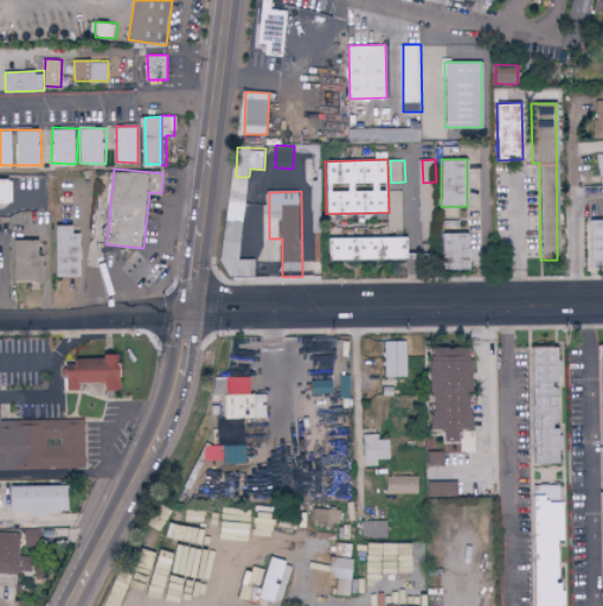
[(254,278),(256,260),(239,257),(244,221),(226,218),(222,263),(231,265),(230,275),(254,278)]
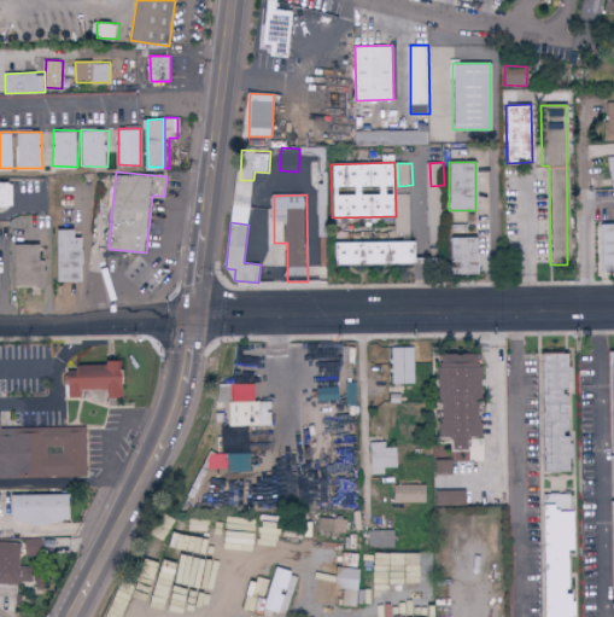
[(613,222),(600,223),(600,271),(613,269),(613,222)]
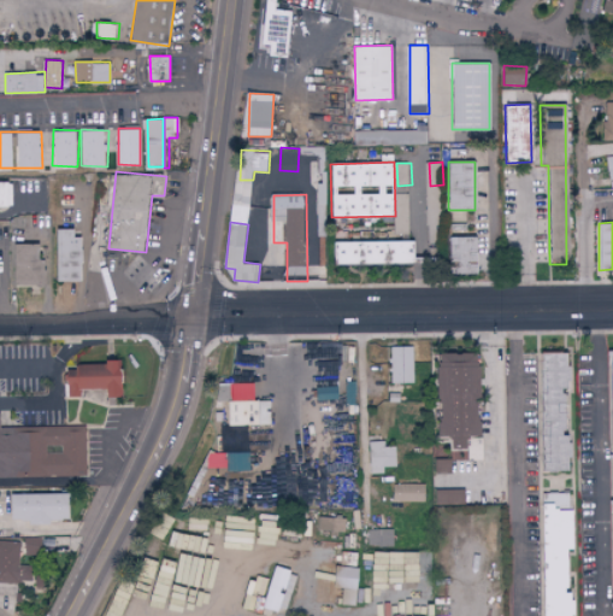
[(56,280),(80,281),(80,236),(71,236),(72,229),(57,228),(56,280)]
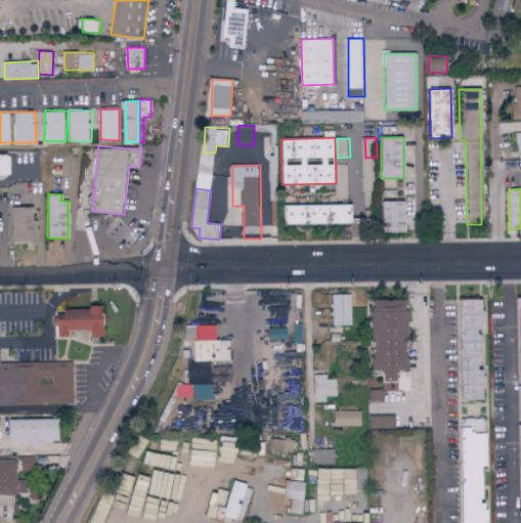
[(403,201),(381,201),(381,231),(403,232),(403,201)]
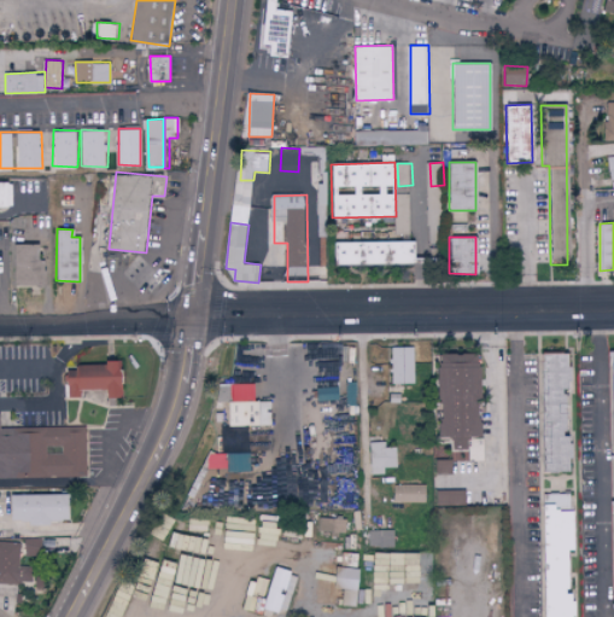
[(413,240),(333,242),(333,265),(413,263),(413,240)]
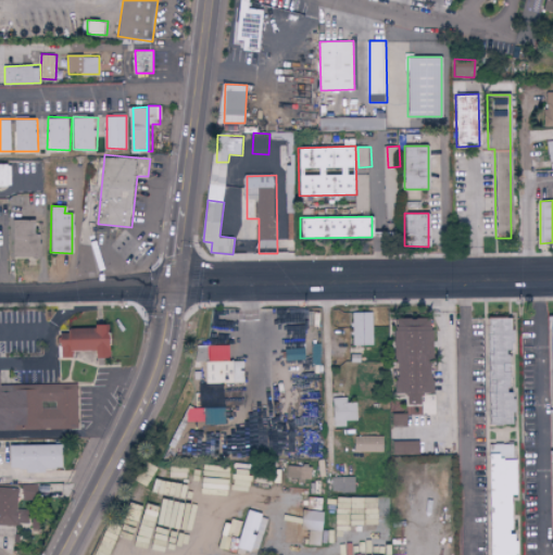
[(33,218),(12,219),(13,256),(38,255),(38,232),(34,234),(33,218)]
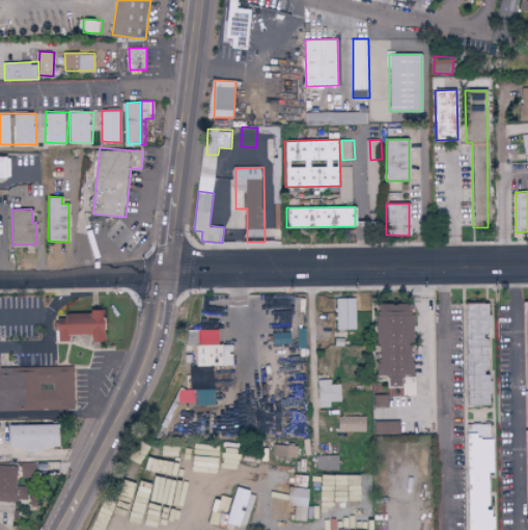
[(235,218),(241,218),(240,225),(246,226),(248,210),(235,208),(235,218)]
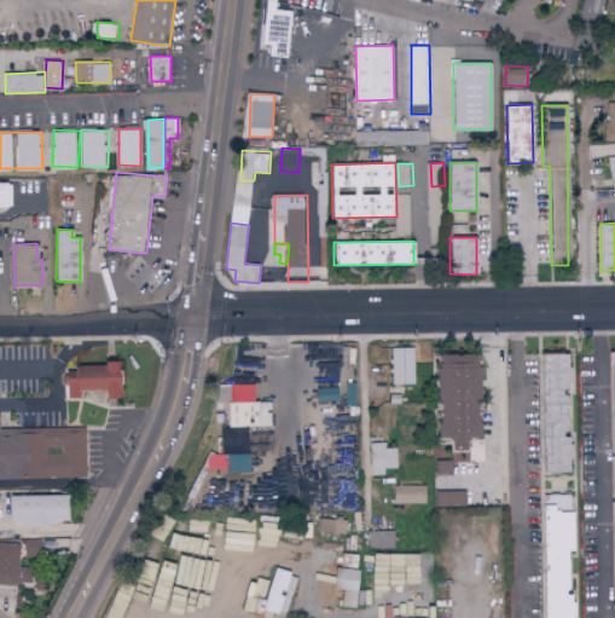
[(416,347),(393,347),(394,385),(417,383),(416,347)]
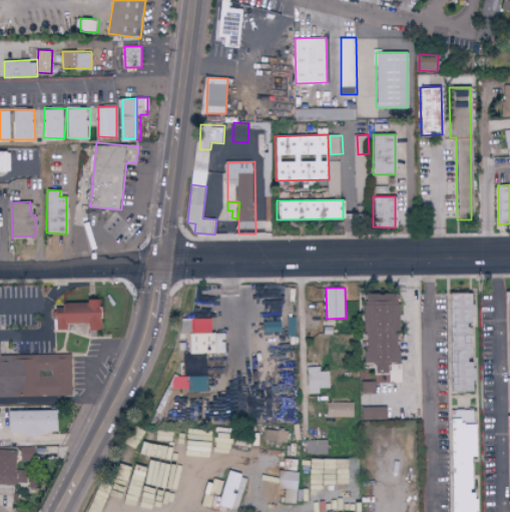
[(363,293),(363,363),(377,363),(377,373),(389,373),(389,362),(398,362),(398,293),(363,293)]
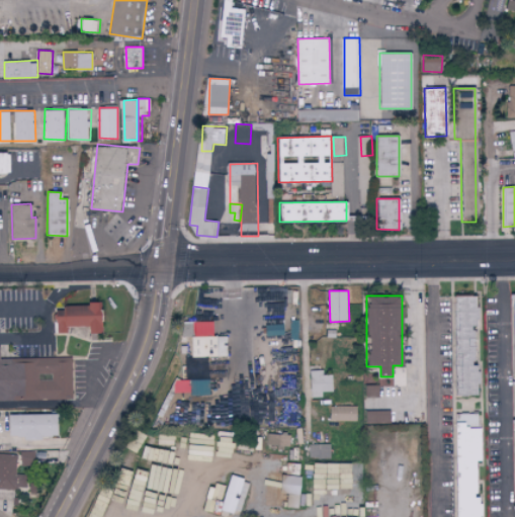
[(455,396),(478,395),(478,365),(474,365),(473,326),(477,326),(477,295),(453,295),(455,396)]
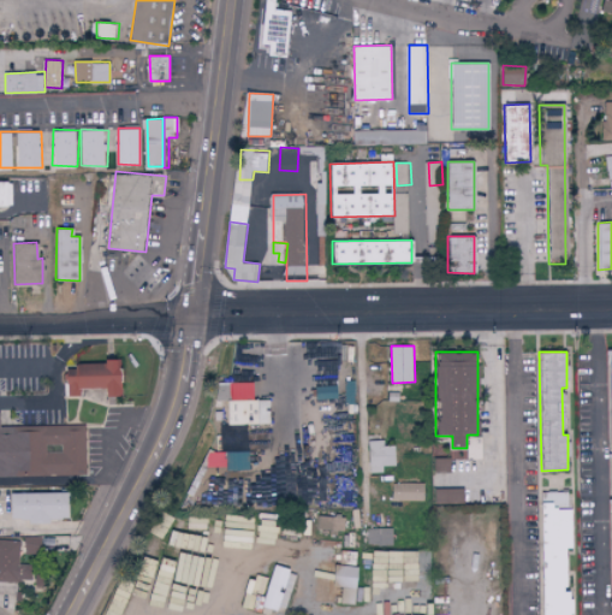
[(102,396),(124,395),(123,362),(66,364),(67,396),(79,395),(79,389),(102,388),(102,396)]
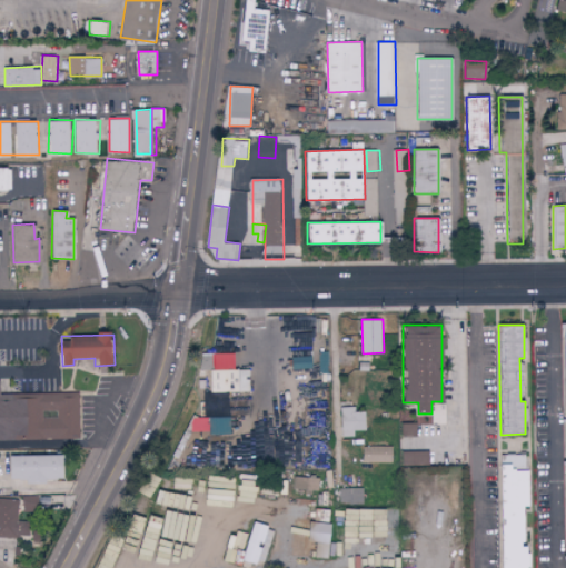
[(250,391),(250,369),(237,369),(237,354),(204,355),(204,369),(209,369),(209,391),(250,391)]
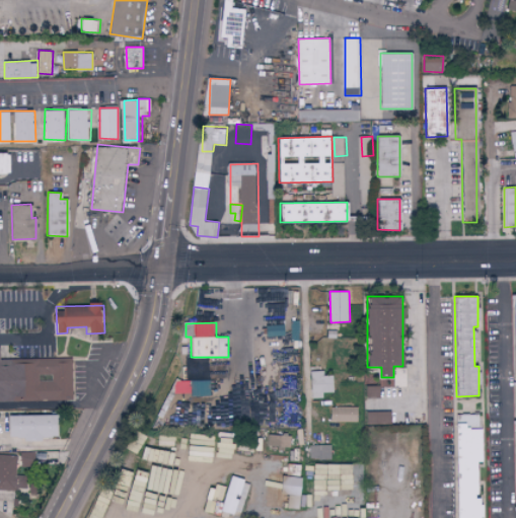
[(73,358),(1,359),(0,347),(0,401),(73,400),(73,358)]
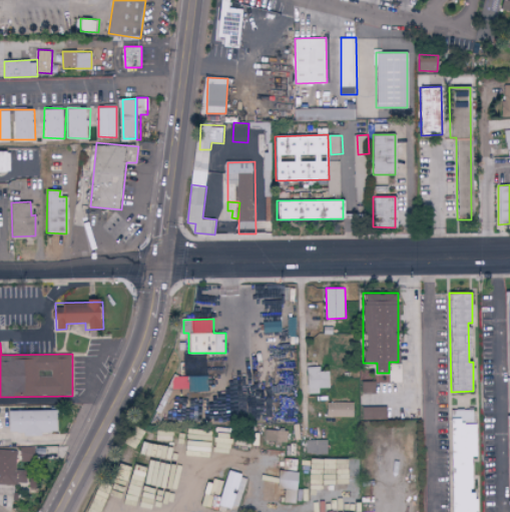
[(188,392),(208,391),(206,358),(187,358),(188,392)]
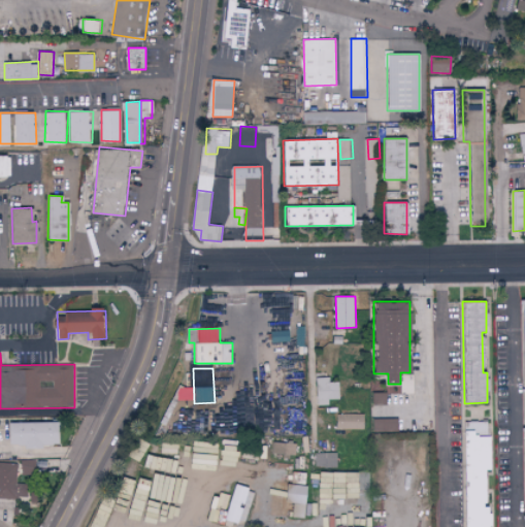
[(401,394),(414,393),(414,374),(401,374),(401,394)]
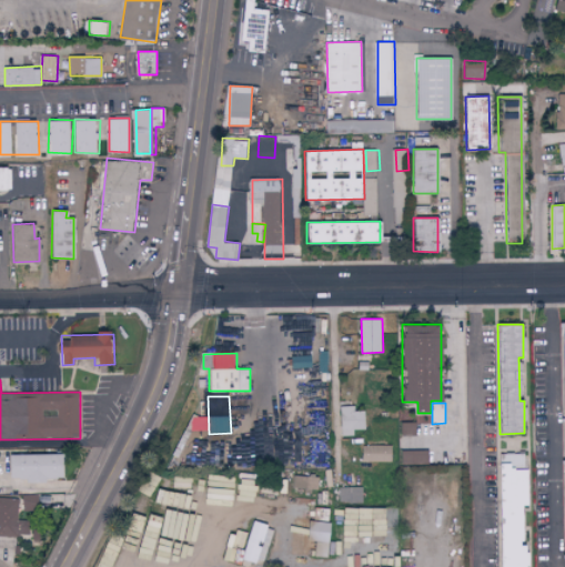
[(367,411),(357,412),(356,406),(344,406),(345,435),(357,435),(356,429),(367,429),(367,411)]
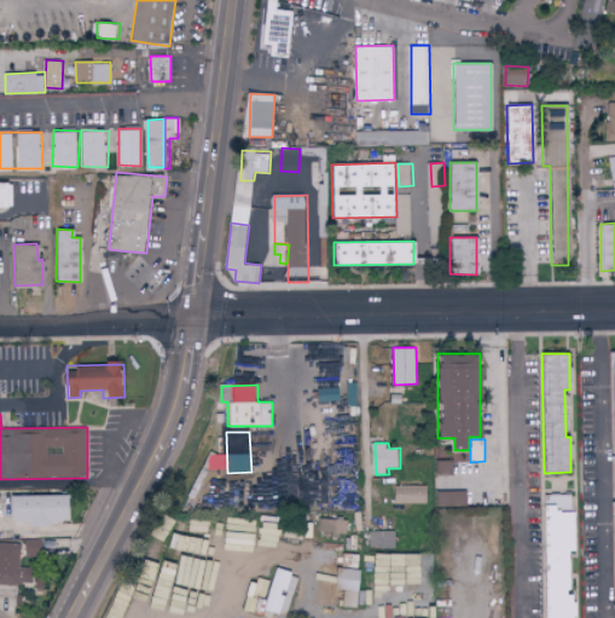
[(454,461),(437,460),(437,474),(453,475),(454,461)]
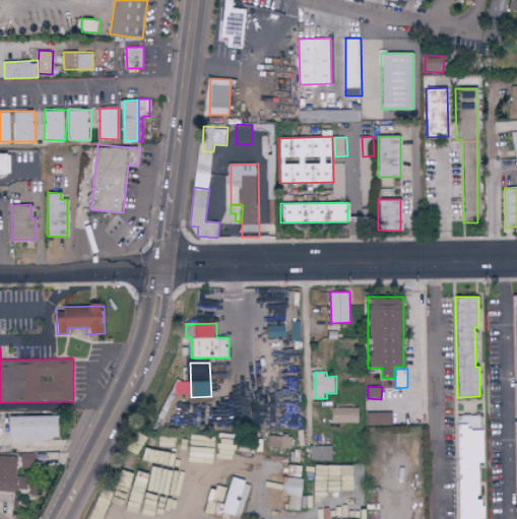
[(359,407),(331,408),(332,423),(359,423),(359,407)]
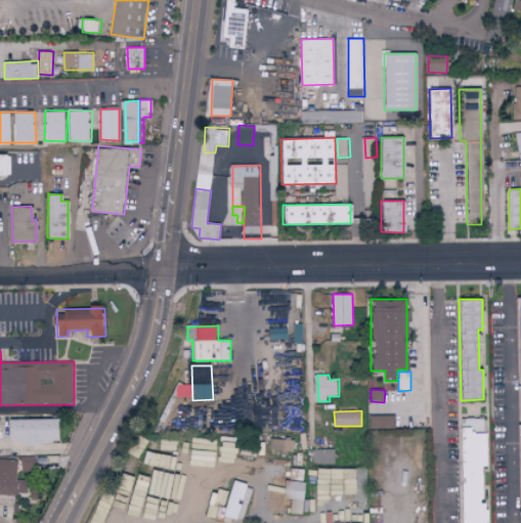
[(372,428),(396,428),(395,416),(371,416),(372,428)]
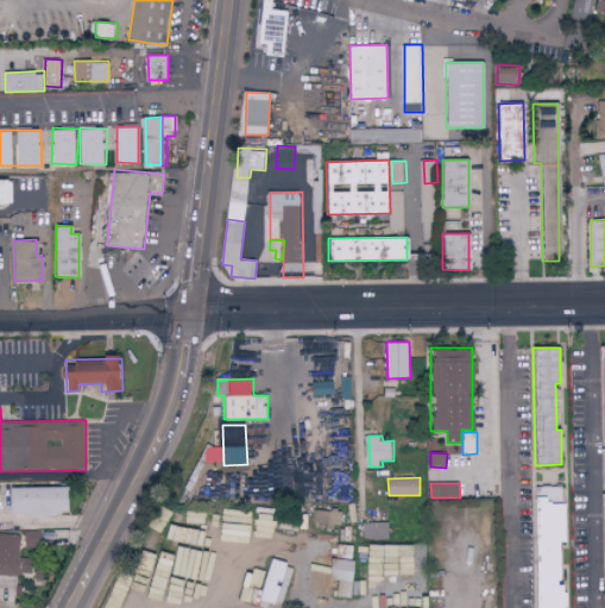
[(64,487),(8,488),(10,515),(65,514),(64,487)]
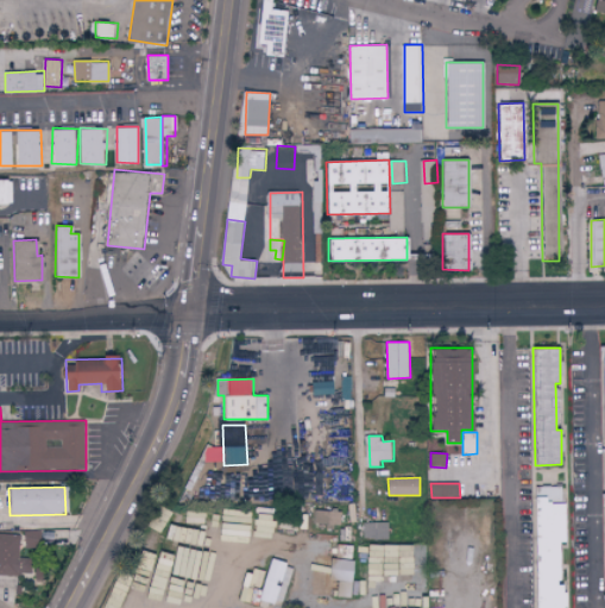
[(342,525),(344,512),(317,511),(317,524),(342,525)]
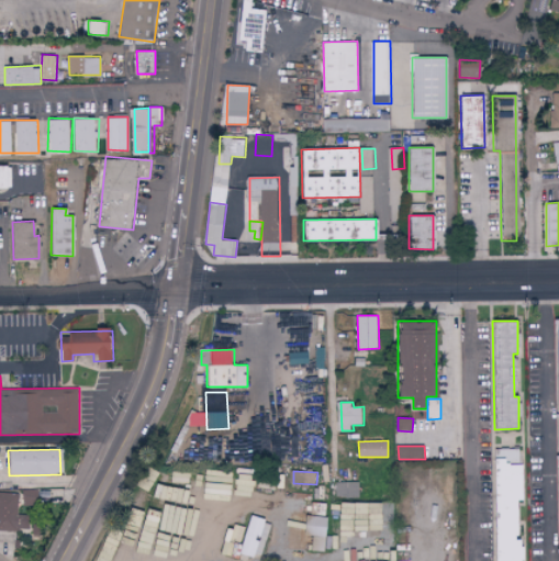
[(193,495),(197,483),(180,479),(177,491),(193,495)]
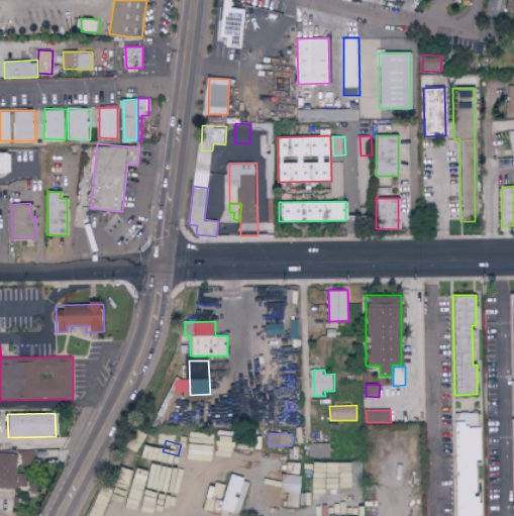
[(312,443),(312,457),(332,457),(332,442),(312,443)]
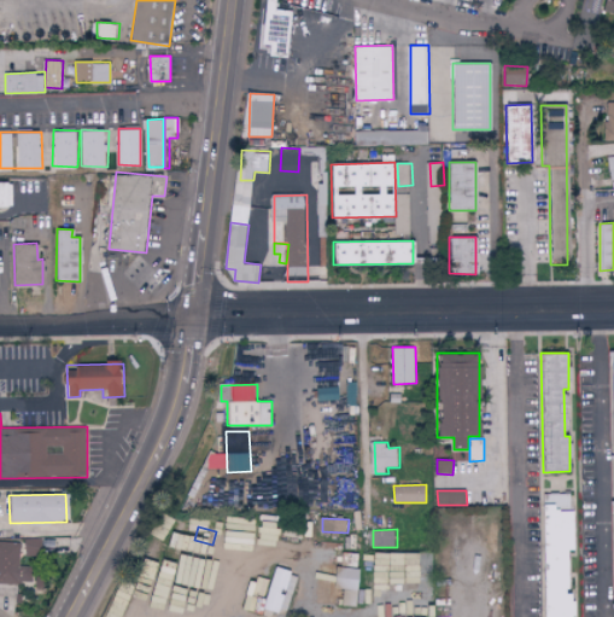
[(44,539),(27,537),(27,558),(44,558),(44,539)]
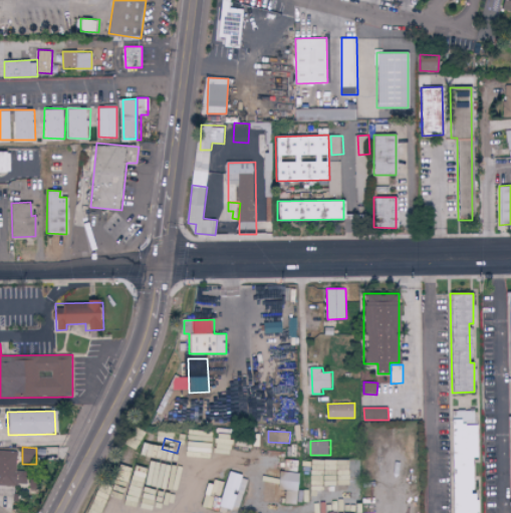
[(301,473),(281,471),(279,489),(288,490),(287,503),(298,504),(301,473)]
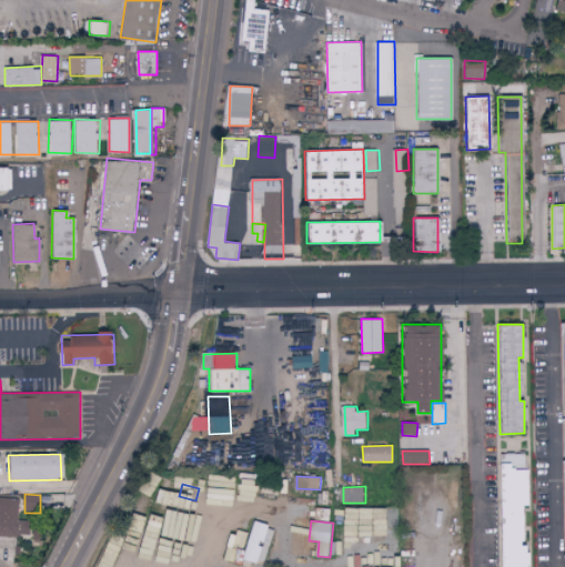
[(242,557),(264,564),(275,528),(253,522),(242,557)]
